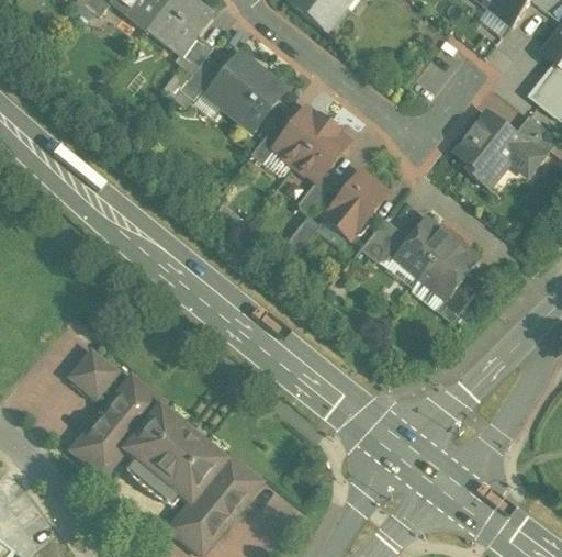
[(89,0),(86,4),(99,15),(111,1),(109,0),(89,0)]
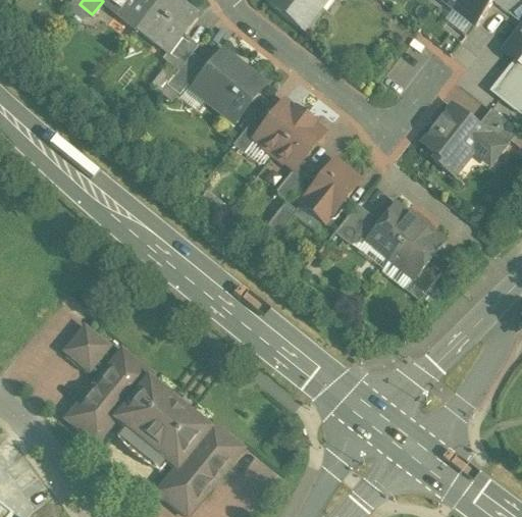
[(101,0),(103,1),(136,28),(156,0),(101,0)]
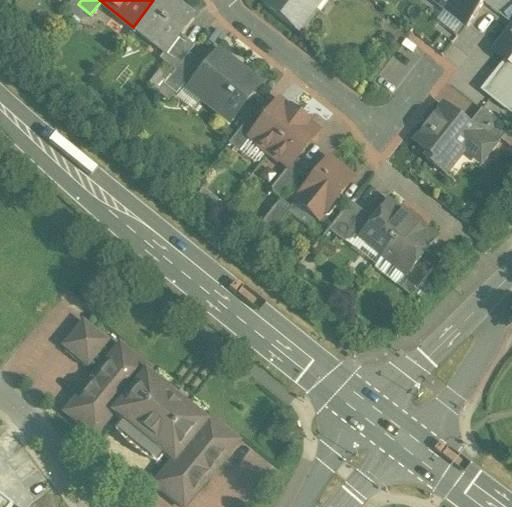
[(193,16),(173,0),(153,0),(133,27),(163,50),(179,30),(181,32),(193,16)]
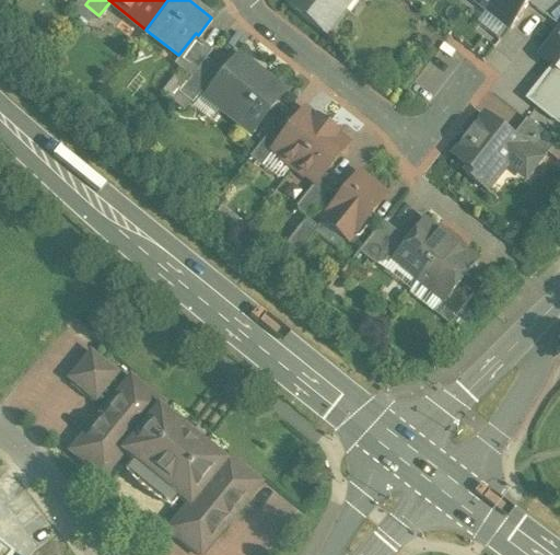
[(289,0),(288,1),(323,29),(345,0),(289,0)]
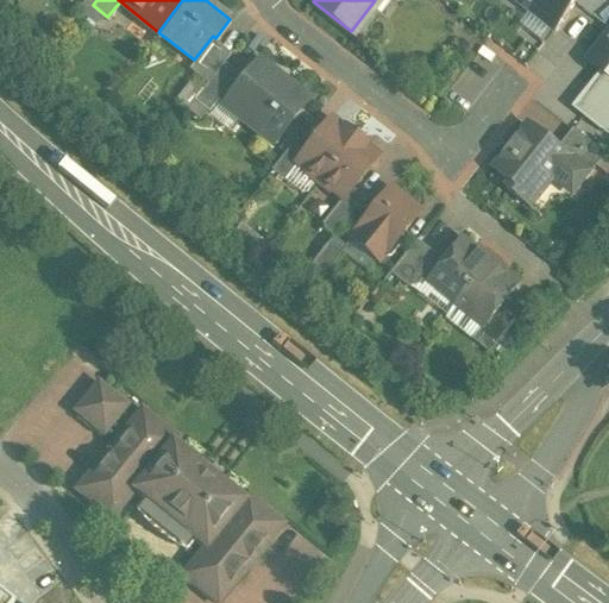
[(527,0),(558,24),(576,0),(527,0)]
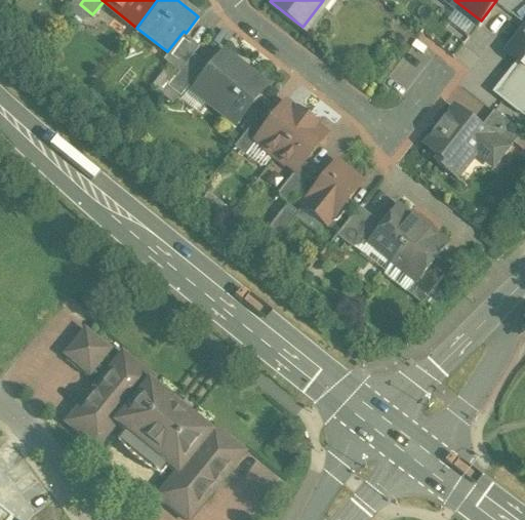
[(521,0),(513,13),(524,23),(524,0),(521,0)]
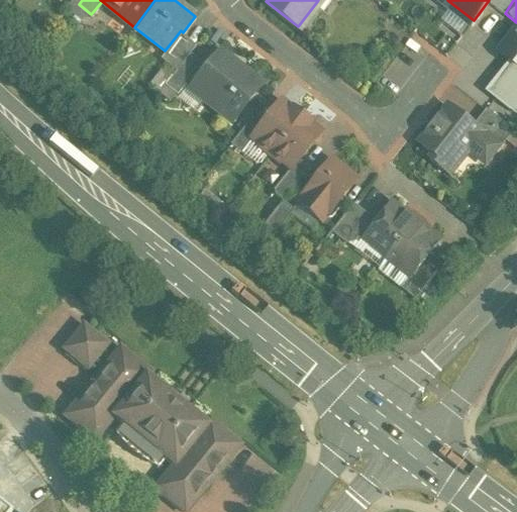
[(516,28),(501,48),(500,50),(516,64),(516,28)]
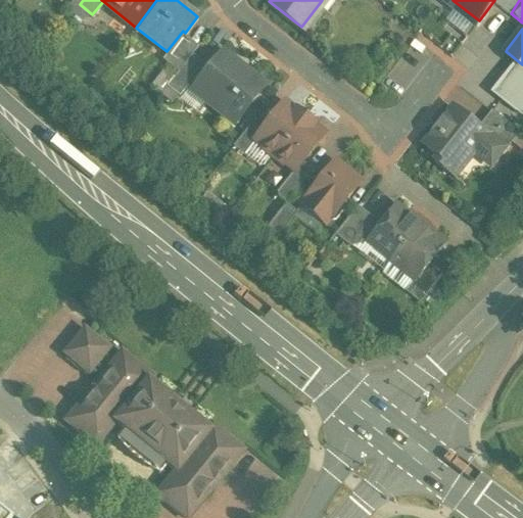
[(167,51),(162,56),(178,68),(190,54),(198,43),(185,33),(183,31),(167,51)]
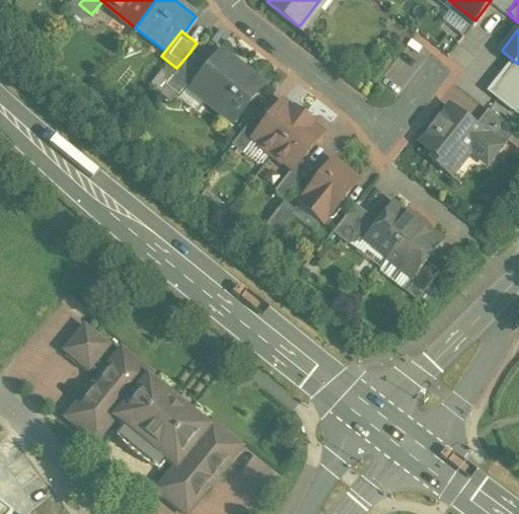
[(237,63),(220,49),(197,78),(212,90),(207,97),(234,119),(263,82),(247,71),(247,72),(236,63),(237,63)]
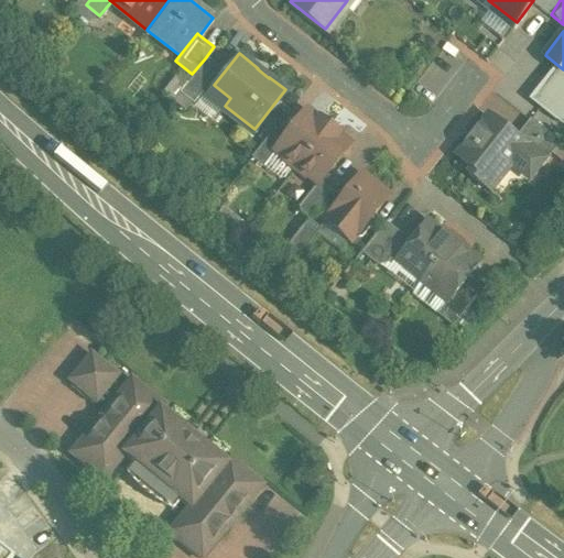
[(192,74),(180,89),(194,100),(218,69),(205,58),(192,74)]
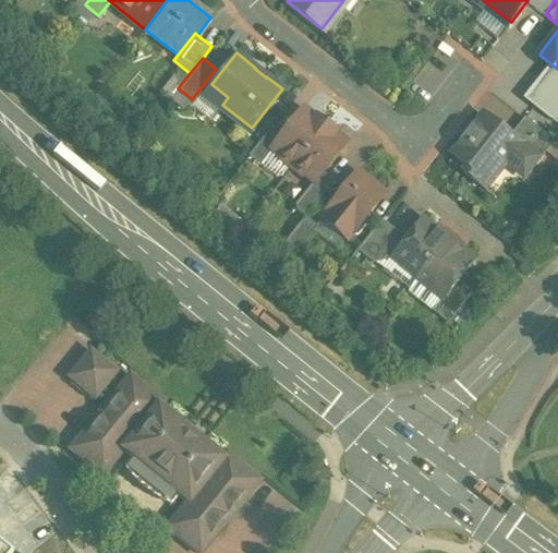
[(283,131),(270,146),(271,147),(280,154),(281,157),(291,166),(325,123),(303,106),(283,131)]
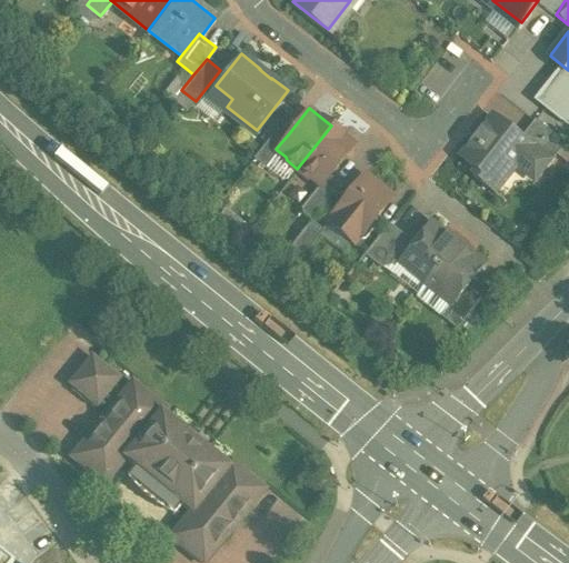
[(522,136),(493,113),(482,128),(486,130),(465,157),(478,167),(473,172),(497,190),(521,160),(540,174),(551,159),(532,144),(533,144),(522,136)]
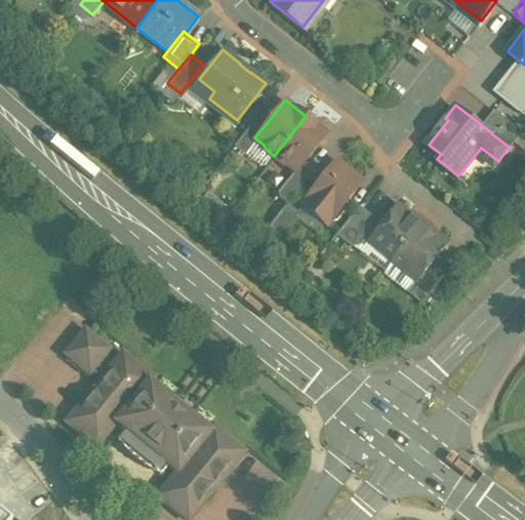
[(522,130),(495,109),(482,125),(492,133),(491,133),(509,147),(522,130)]
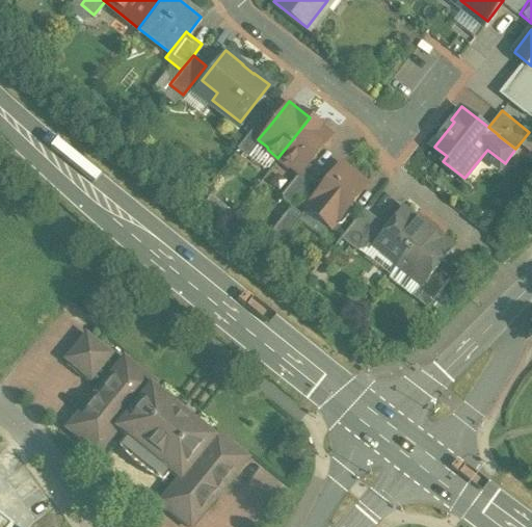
[(260,116),(237,147),(248,155),(259,140),(258,139),(270,125),(260,116)]
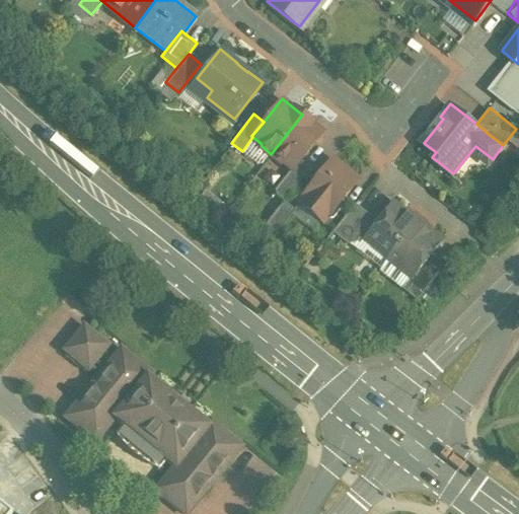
[(302,115),(271,154),(280,161),(283,161),(292,168),(322,130),(302,115)]
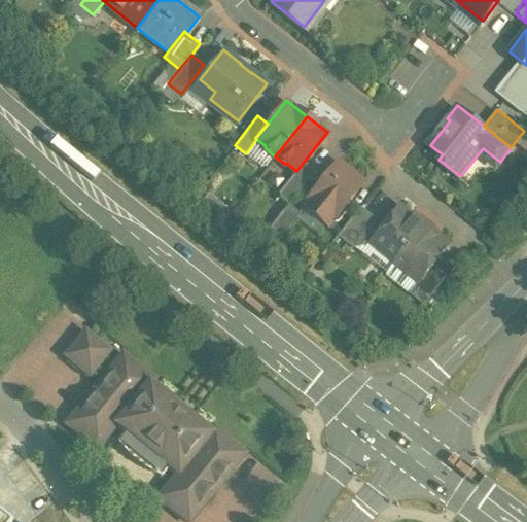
[(338,160),(302,205),(327,225),(332,219),(336,218),(343,209),(343,206),(363,180),(338,160)]
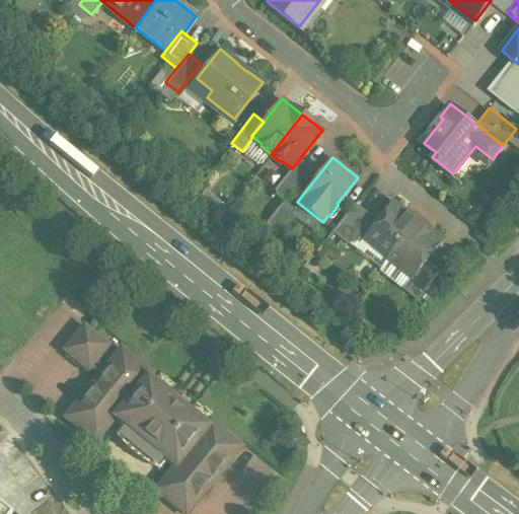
[(291,167),(275,188),(276,194),(283,200),(284,199),(305,172),(295,165),(292,168),(291,167)]
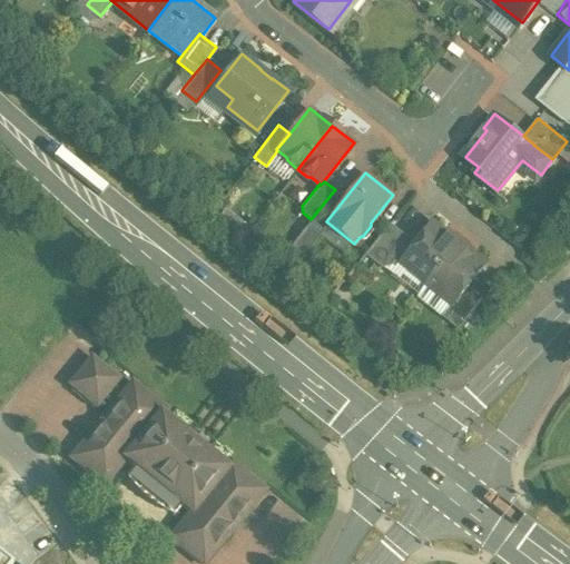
[(324,228),(312,218),(311,219),(291,245),(303,254),(324,228)]
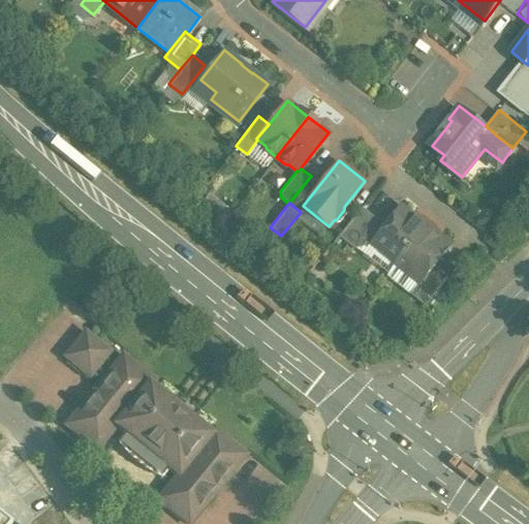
[(362,206),(339,235),(353,247),(364,235),(372,241),(385,224),(362,206)]
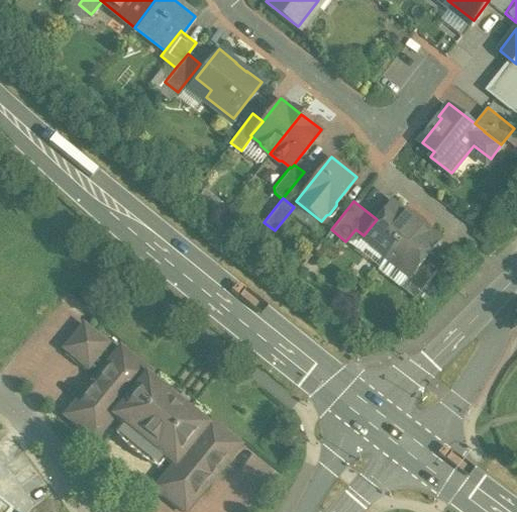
[(377,219),(364,235),(388,254),(417,218),(413,215),(410,215),(392,201),(377,219)]
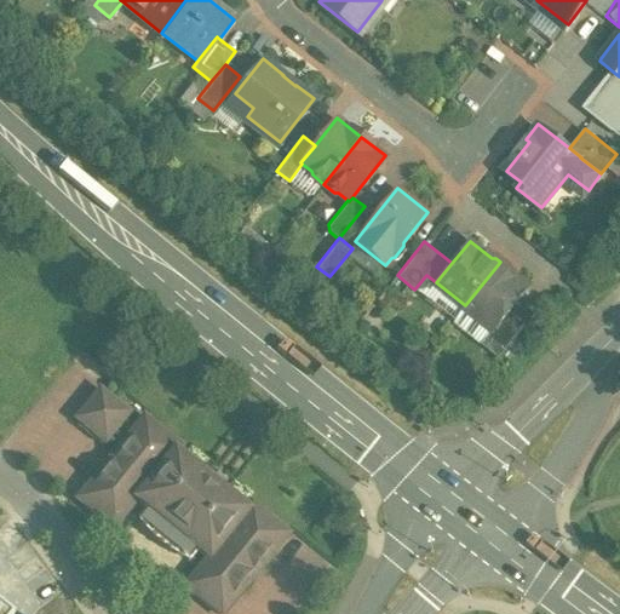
[(500,262),(465,305),(493,328),(494,328),(510,309),(527,287),(505,269),(505,265),(500,262)]
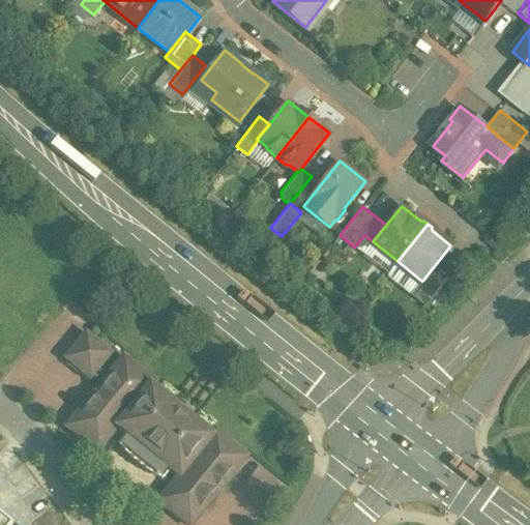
[(436,264),(422,281),(421,281),(412,293),(427,305),(450,275),(436,264)]
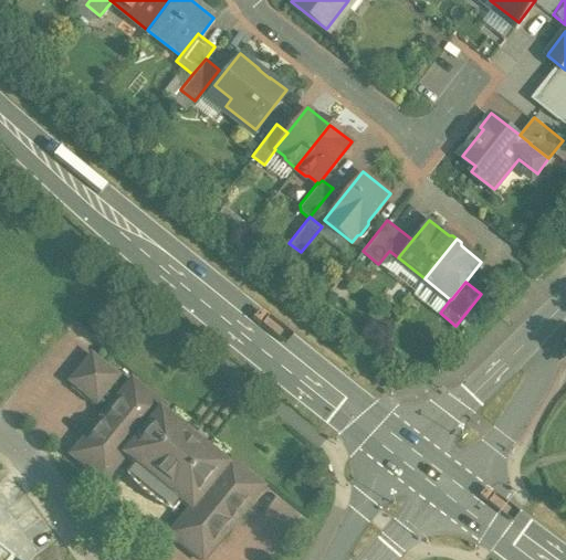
[(117,374),(91,355),(70,380),(96,401),(117,374)]
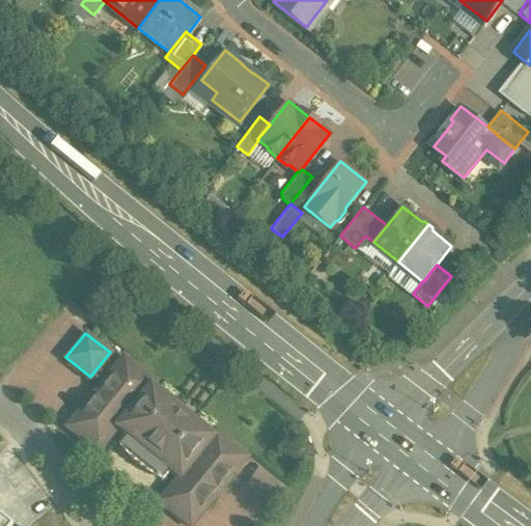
[(212,435),(187,415),(190,412),(177,403),(175,406),(150,386),(155,381),(123,355),(71,420),(78,427),(75,432),(98,451),(117,427),(178,476),(159,500),(190,525),(247,455),(216,430),(212,435)]
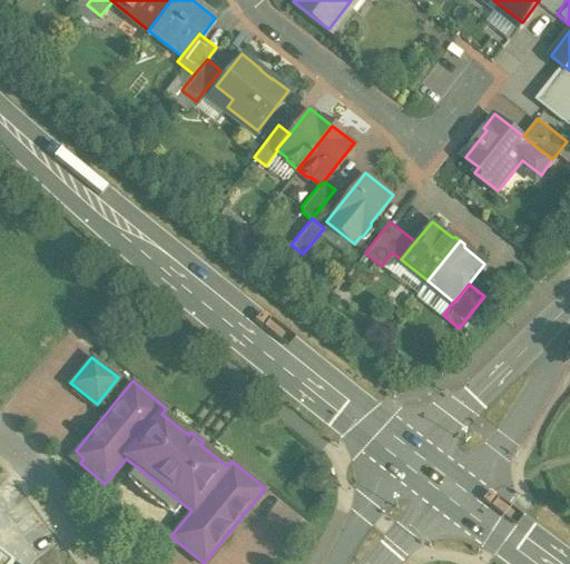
[(0,563),(12,563),(16,558),(0,548),(0,563)]
